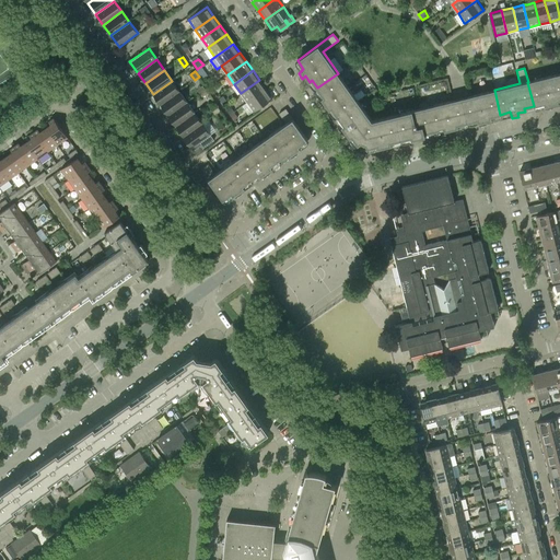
[(322,98),(318,101),(322,106),(325,104),(329,109),(331,108),(338,116),(358,102),(338,73),(317,88),(323,96),(321,97),(322,98)]
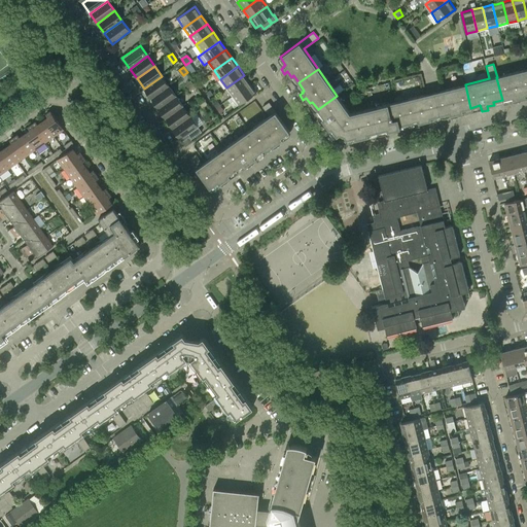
[(526,94),(526,69),(497,77),(496,77),(502,100),(512,98),(513,100),(514,104),(520,102),(519,99),(525,97),(525,95),(526,94)]
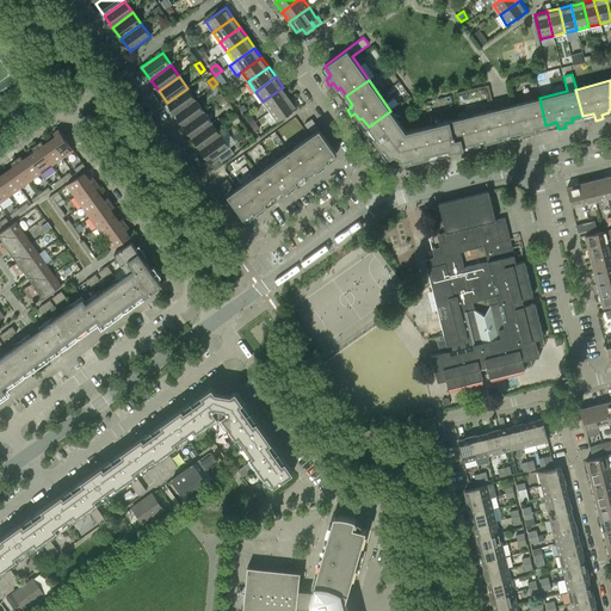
[(290,97),(283,87),(263,102),(270,111),(290,97)]
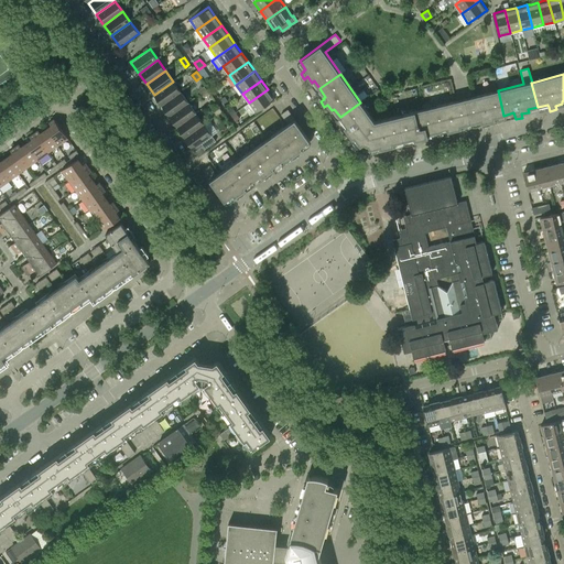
[(162,106),(181,93),(173,82),(154,95),(162,106)]
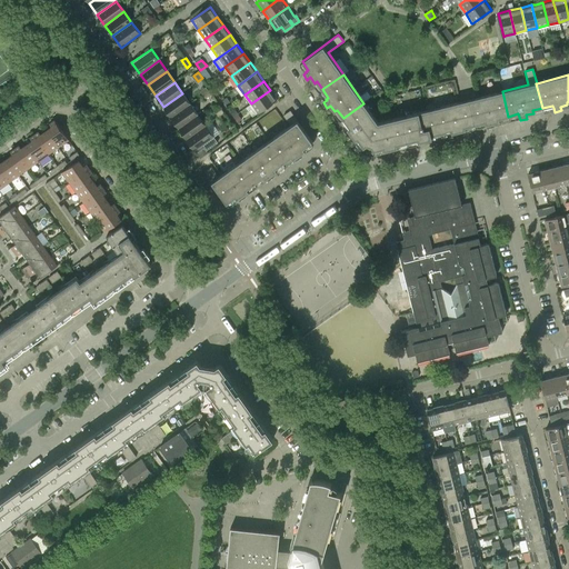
[(270,90),(251,103),(258,112),(258,113),(277,100),(270,90)]
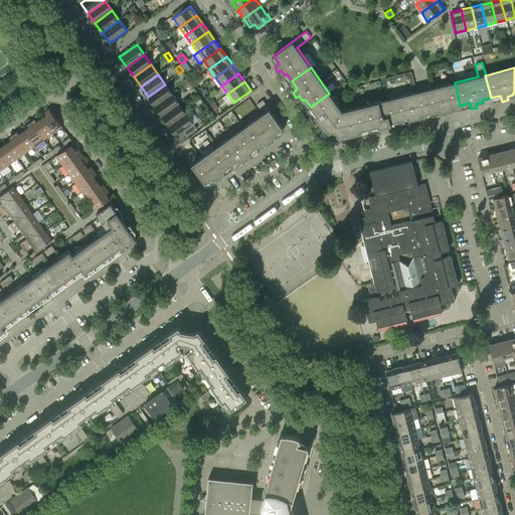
[(455,82),(433,89),(424,91),(431,116),(440,113),(441,117),(447,115),(446,112),(452,110),(452,108),(460,106),(455,82)]
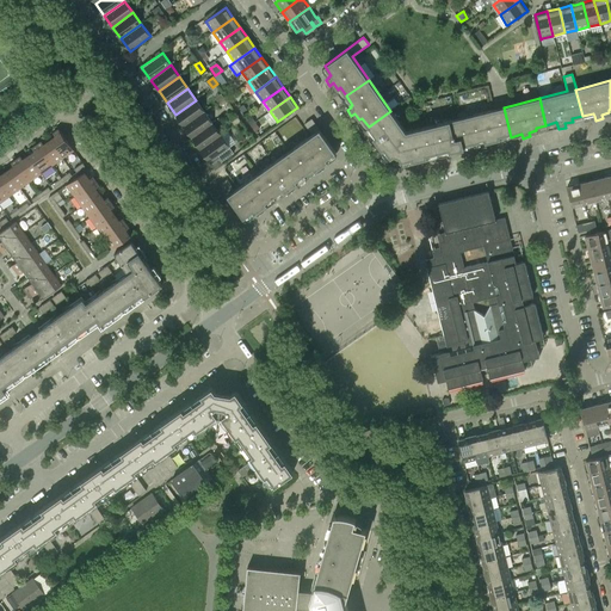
[(184,127),(204,111),(196,100),(176,115),(184,127)]
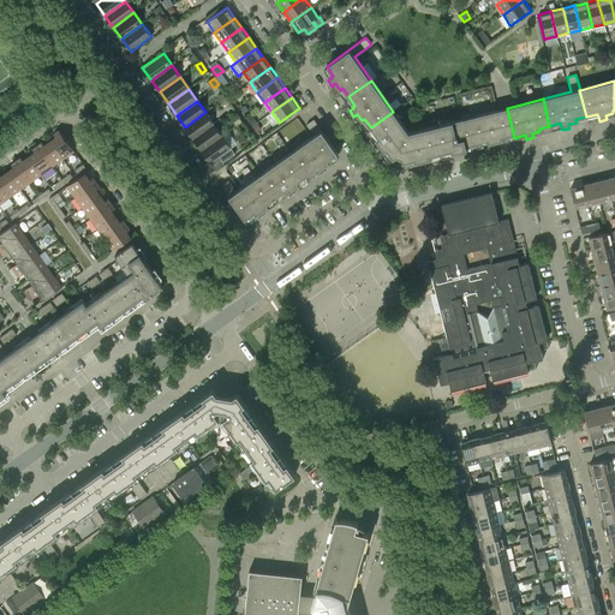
[(507,108),(470,117),(477,144),(487,142),(488,144),(495,142),(496,147),(503,144),(502,141),(514,138),(507,108)]
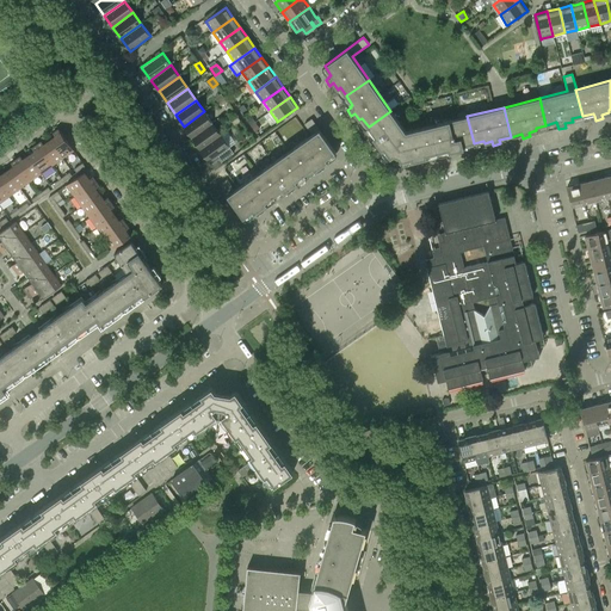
[(192,137),(213,123),(204,111),(184,127),(192,137)]
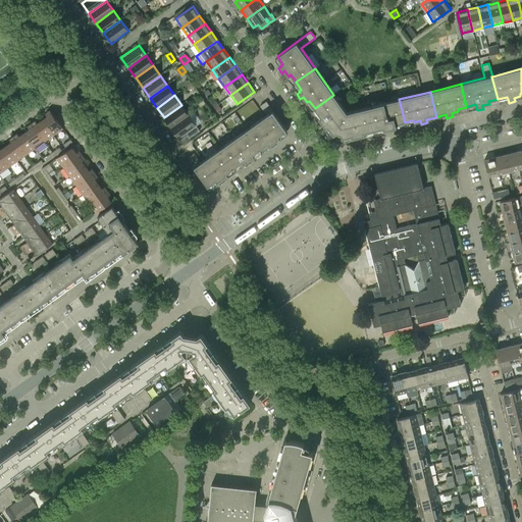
[(315,120),(319,125),(322,123),(325,128),(327,126),(333,135),(336,133),(338,134),(347,112),(333,95),(315,108),(320,116),(318,117),(318,118),(315,120)]
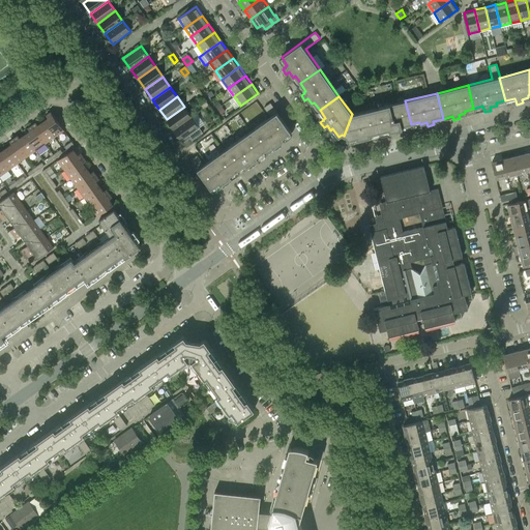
[(398,102),(373,109),(379,131),(388,129),(389,133),(395,130),(396,135),(403,133),(402,129),(403,128),(402,126),(411,124),(405,100),(404,96),(396,98),(398,102)]
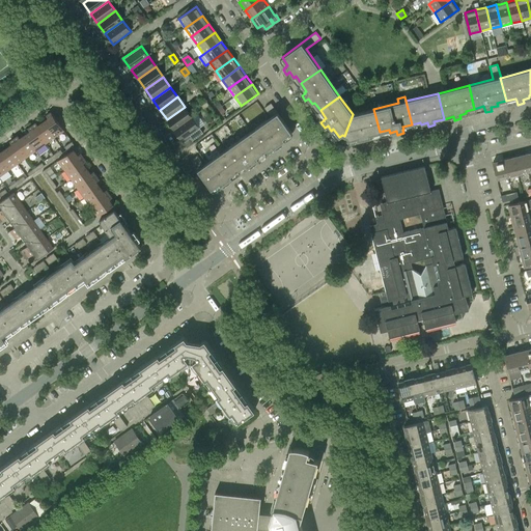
[(271,117),(251,132),(264,150),(272,145),(274,147),(276,150),(281,146),(279,144),(284,140),(283,138),(291,132),(271,103),(264,108),(271,117)]
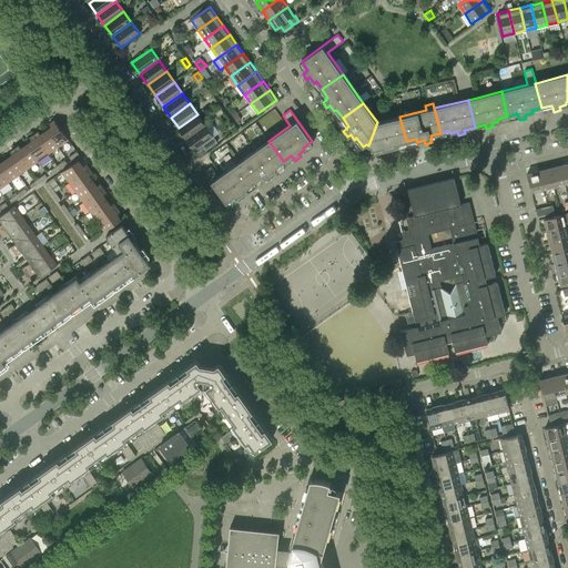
[(198,114),(179,128),(186,139),(205,125),(198,114)]
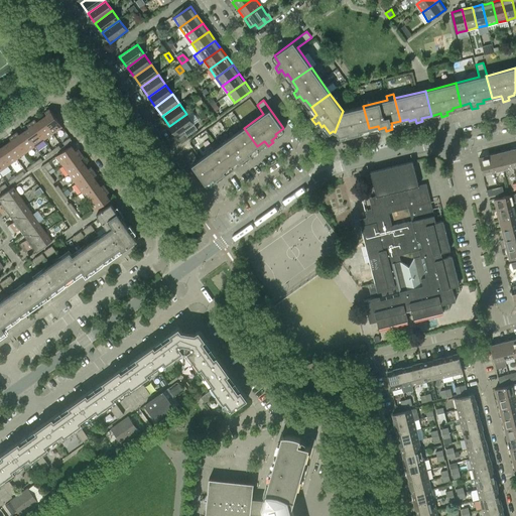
[(363,106),(343,111),(335,132),(337,133),(338,136),(348,134),(348,136),(354,135),(355,138),(361,137),(360,133),(361,133),(360,131),(369,128),(363,106)]
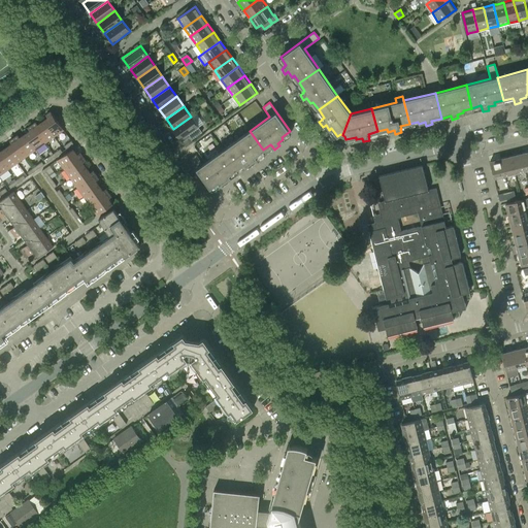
[(47,118),(42,121),(54,137),(63,130),(51,111),(45,114),(47,118)]
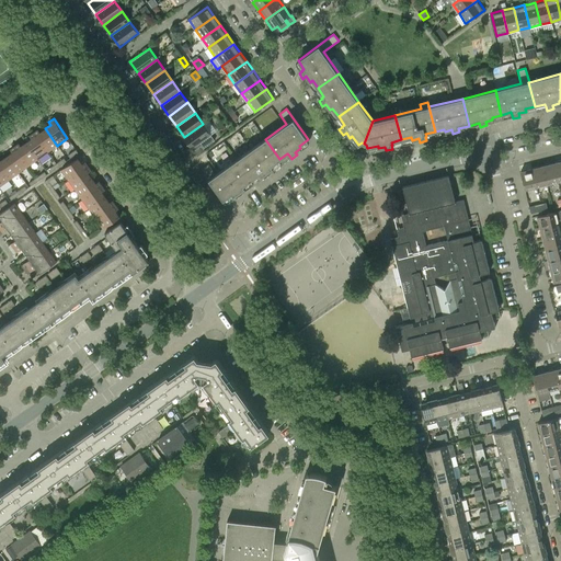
[(203,124),(184,137),(192,148),(210,135),(203,124)]
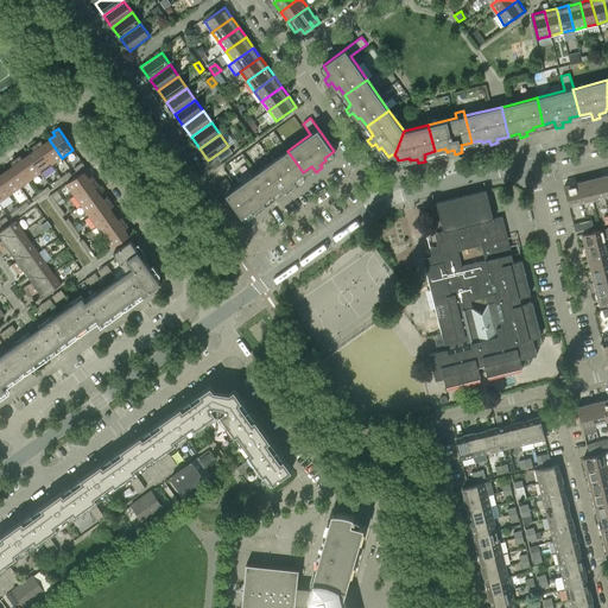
[(62,158),(49,139),(43,144),(40,140),(37,144),(51,165),(62,158)]
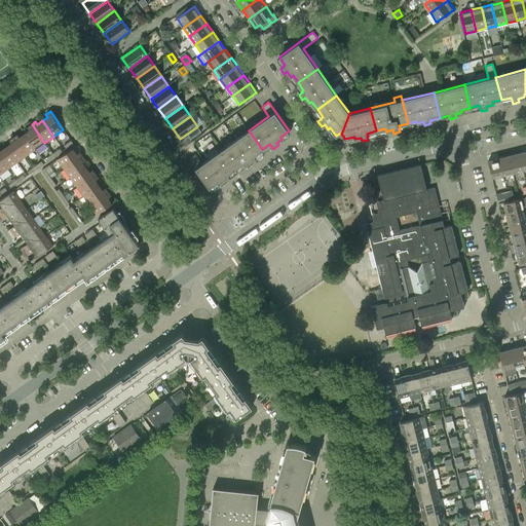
[(44,143),(32,124),(28,127),(30,129),(25,134),(36,149),(44,143)]
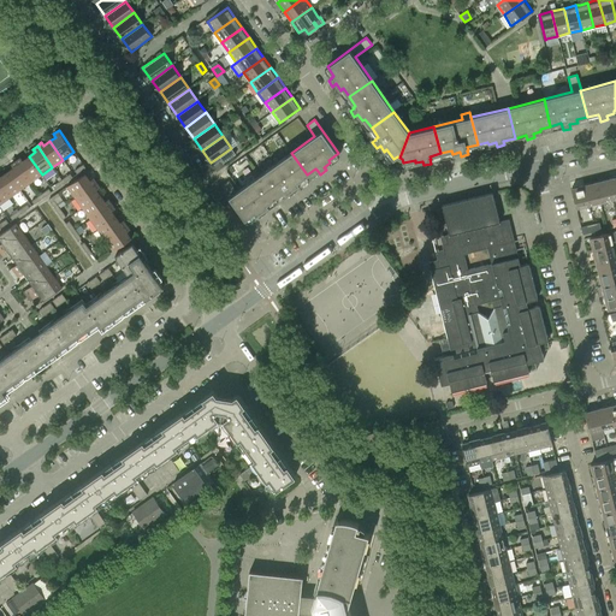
[(217,171),(240,155),(235,149),(220,160),(212,166),(217,171)]
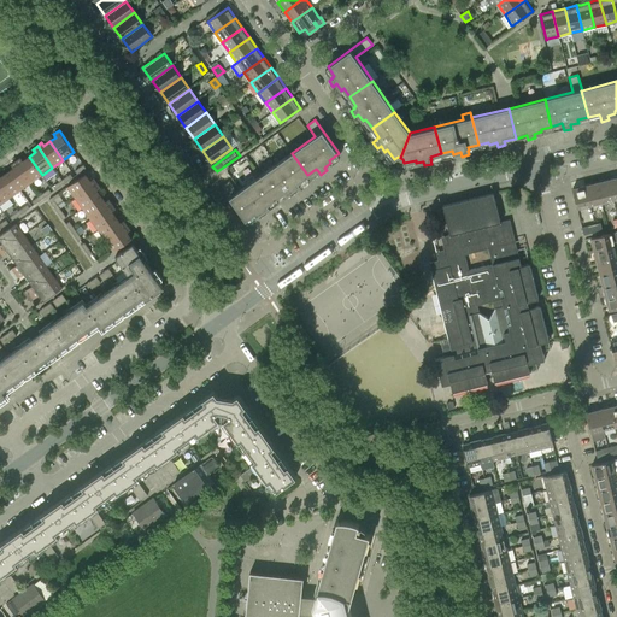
[(292,153),(260,175),(277,198),(286,192),(287,194),(288,193),(291,197),(297,193),(294,189),(300,184),(299,182),(307,175),(292,153)]
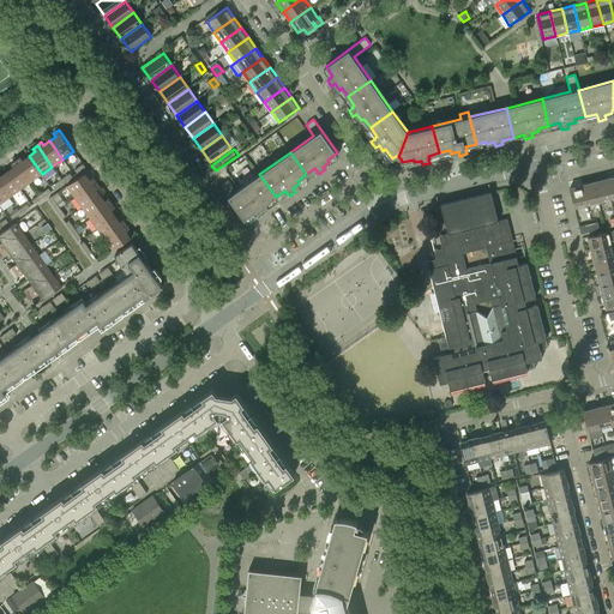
[(20,157),(16,160),(31,181),(42,174),(29,156),(23,160),(20,157)]
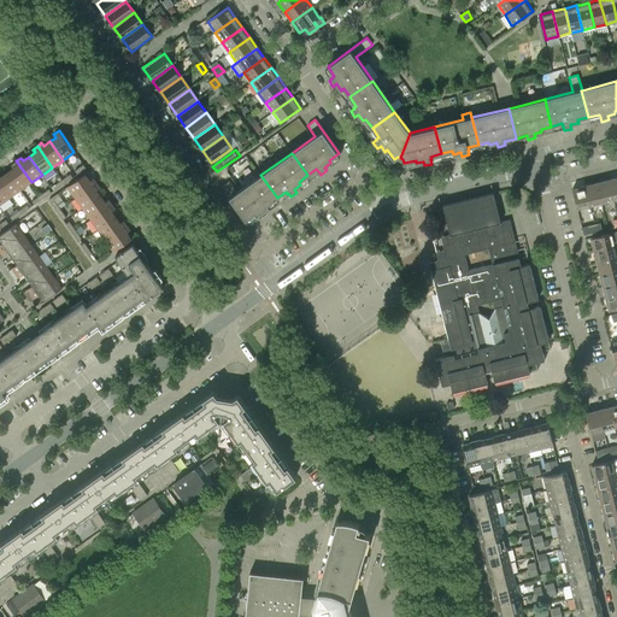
[(13,168),(7,172),(21,191),(31,182),(16,160),(11,164),(13,168)]
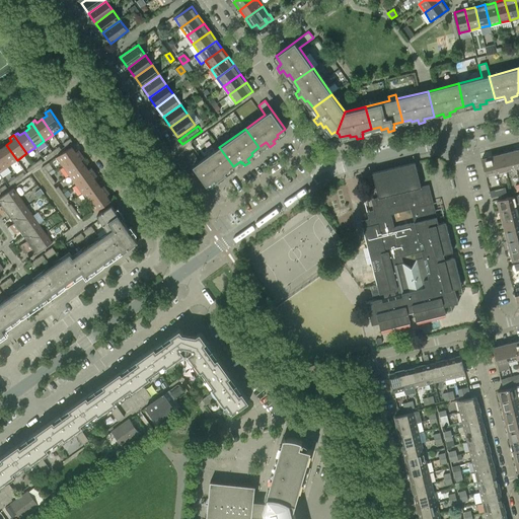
[(0,147),(0,155),(8,166),(17,160),(6,145),(1,148),(0,147)]
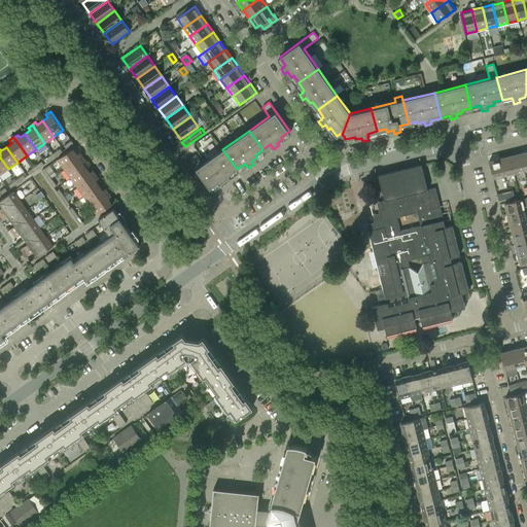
[(73,148),(57,160),(64,169),(82,156),(79,152),(76,154),(73,148)]
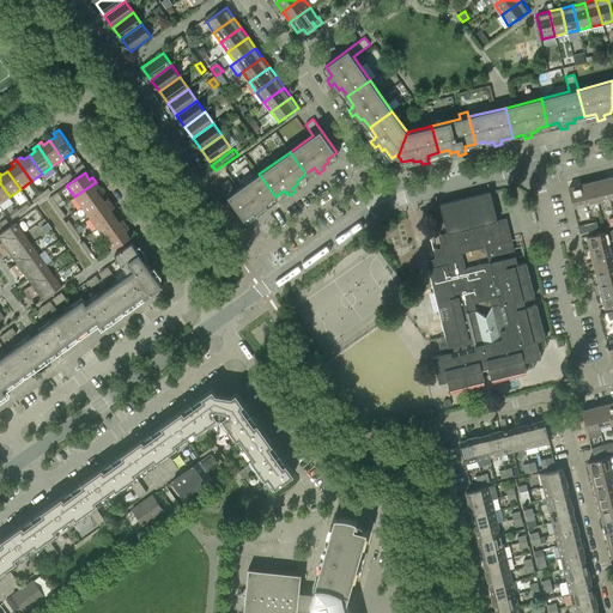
[(259,174),(237,188),(235,190),(228,180),(220,184),(244,218),(254,212),(255,214),(255,213),(258,217),(263,213),(261,210),(268,205),(266,202),(275,196),(259,174)]
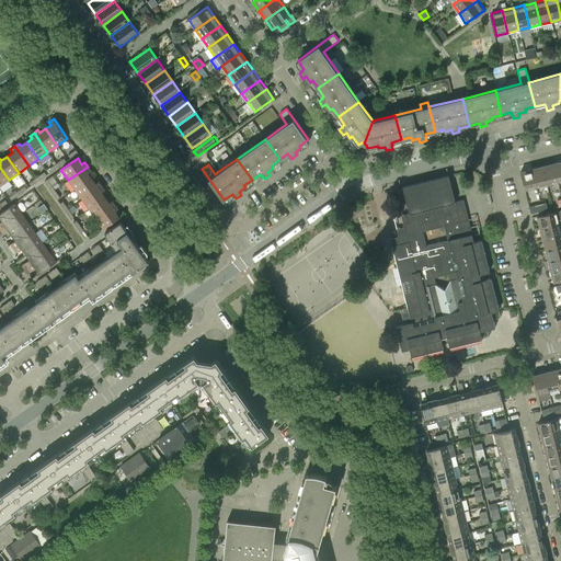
[(558,183),(553,163),(542,167),(547,185),(558,183)]
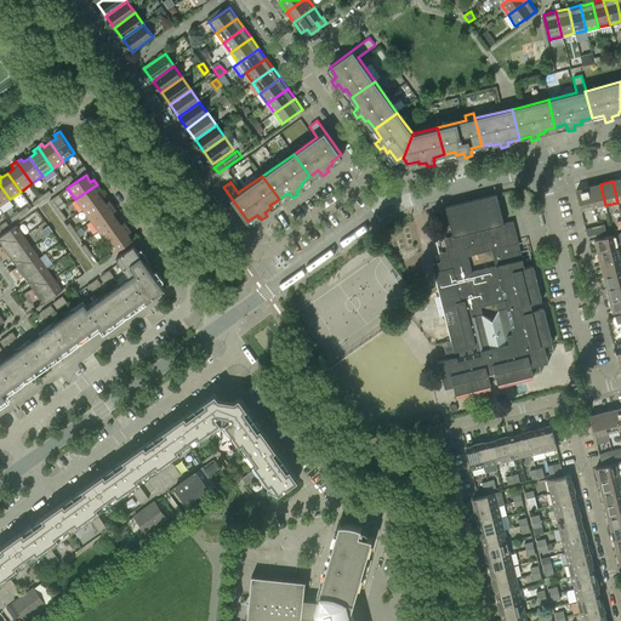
[(97,184),(75,199),(83,210),(102,197),(97,191),(101,188),(97,184)]
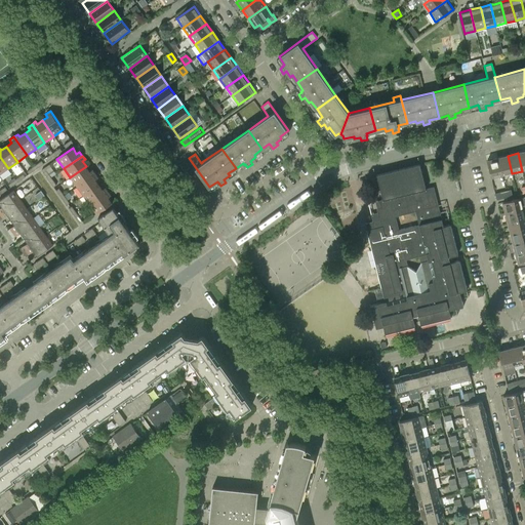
[(512,173),(508,156),(497,158),(501,175),(512,173)]
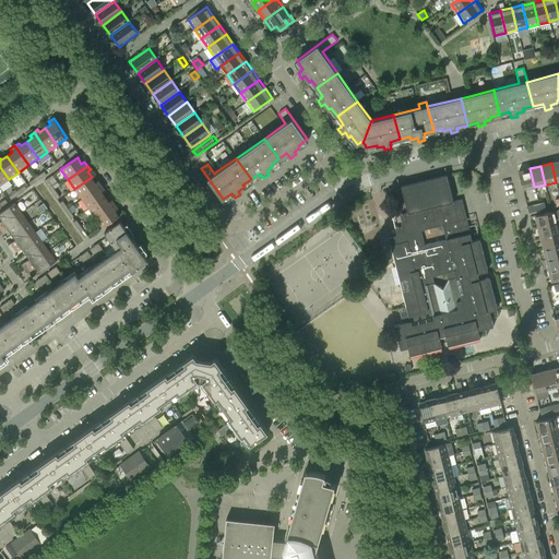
[(530,168),(519,171),(523,190),(534,187),(530,168)]
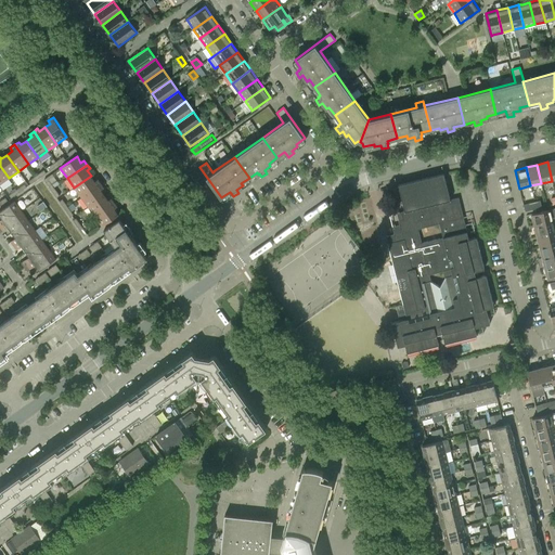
[(450,199),(446,180),(443,173),(398,185),(404,210),(450,199)]
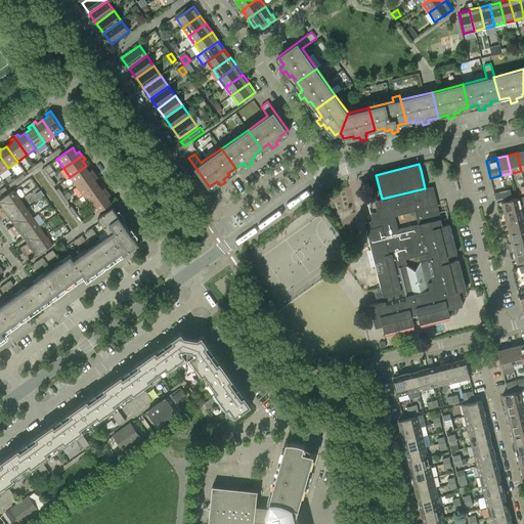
[(86,166),(70,177),(77,186),(95,173),(92,169),(89,171),(86,166)]
